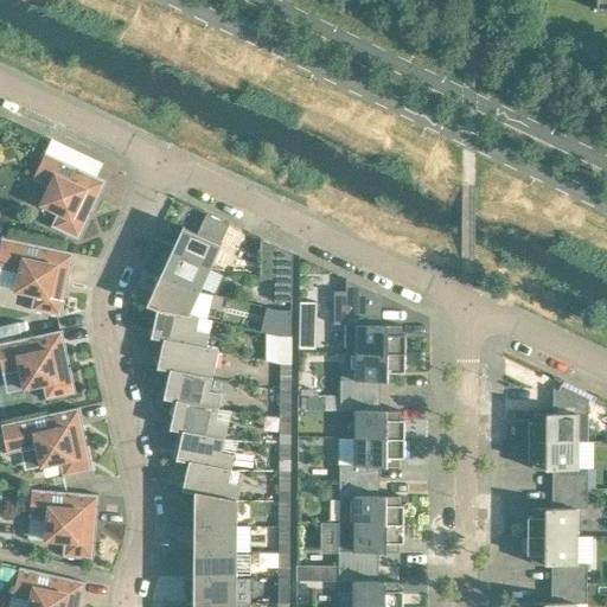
[(606,0),(596,0),(598,11),(606,11),(606,0)]
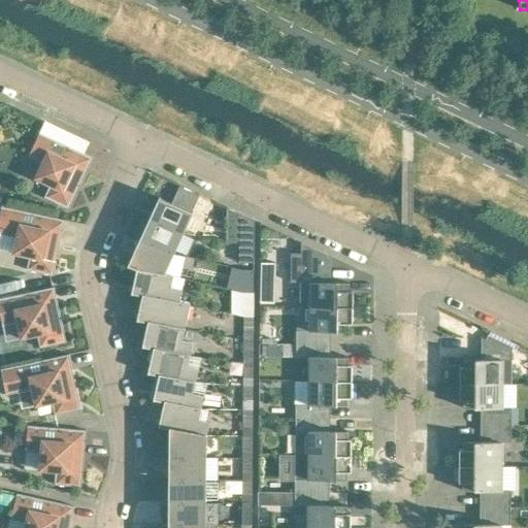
[(93,158),(84,153),(88,143),(88,144),(89,142),(45,122),(28,157),(42,163),(35,178),(51,186),(44,197),(68,208),(93,158)]
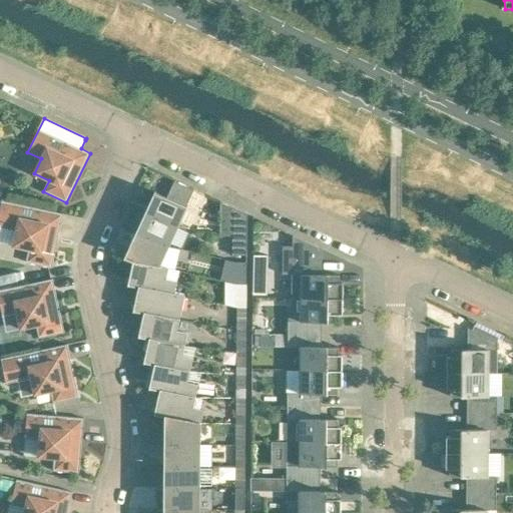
[(177,226),(194,189),(174,180),(174,181),(166,197),(155,192),(154,191),(145,212),(177,226)]
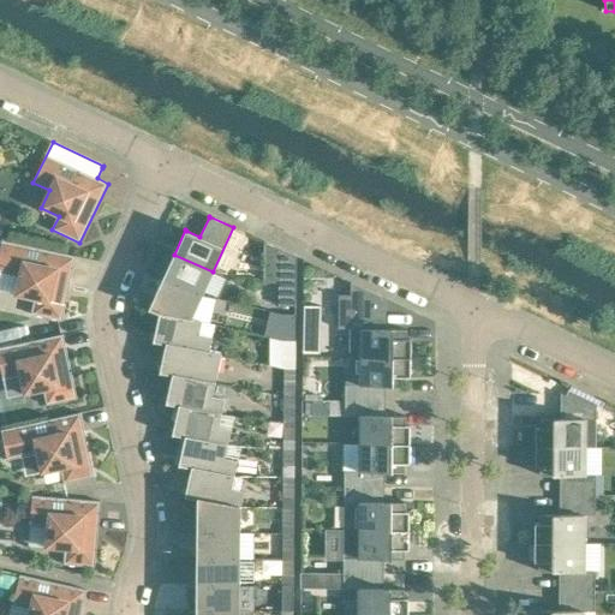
[(0,272),(19,276),(16,296),(35,299),(31,315),(61,321),(76,257),(0,239),(0,272)]
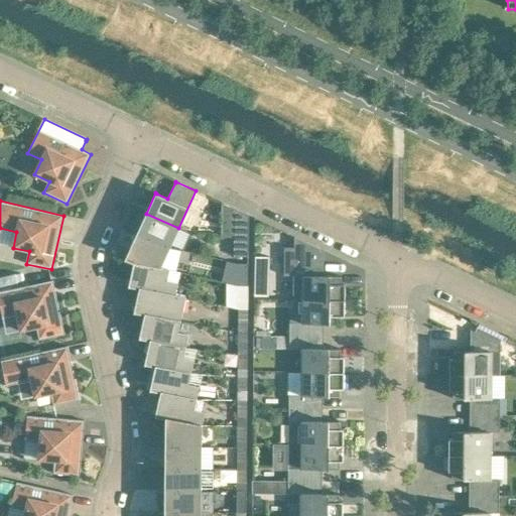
[(222,204),(222,237),(234,237),(234,209),(222,204)]
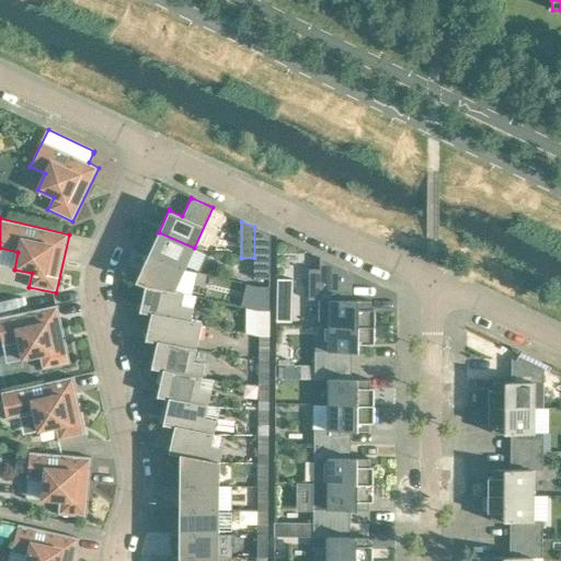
[(271,235),(254,227),(254,258),(254,279),(270,279),(271,235)]
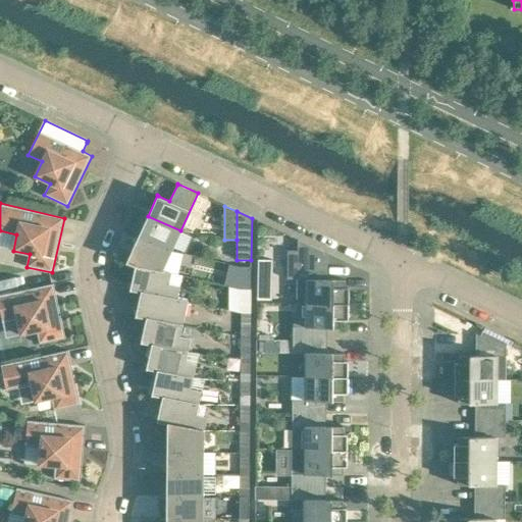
[(141,215),(137,224),(141,230),(139,235),(139,237),(171,251),(172,247),(180,230),(148,216),(147,218),(141,215)]
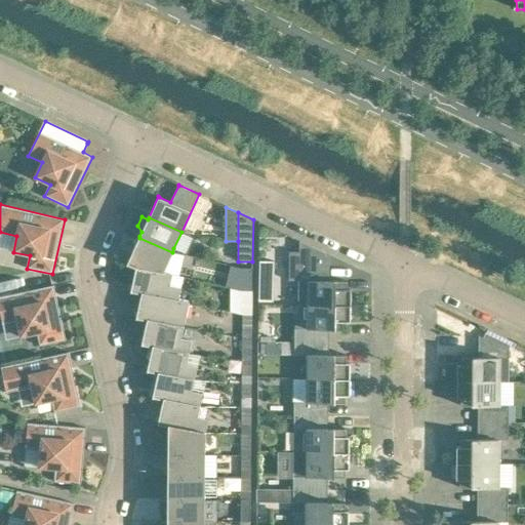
[(163,272),(172,252),(139,238),(127,265),(128,265),(128,264),(136,268),(136,267),(171,275),(171,274),(163,272)]
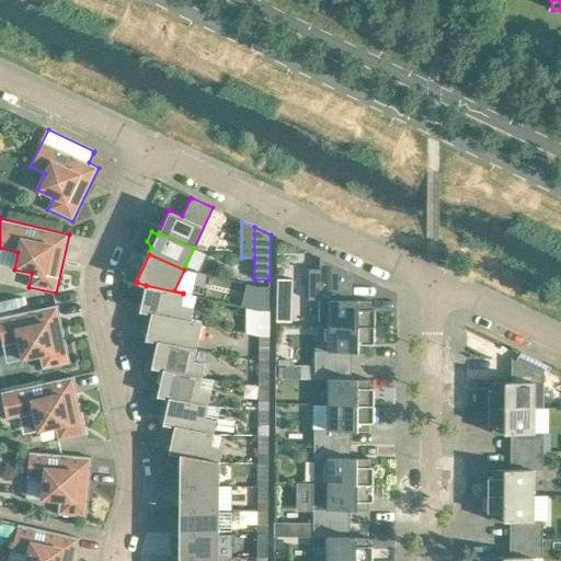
[(309,270),(309,300),(320,300),(319,325),(330,325),(375,327),(375,309),(370,308),(370,300),(347,300),(347,271),(320,258),(320,259),(320,270),(309,270)]
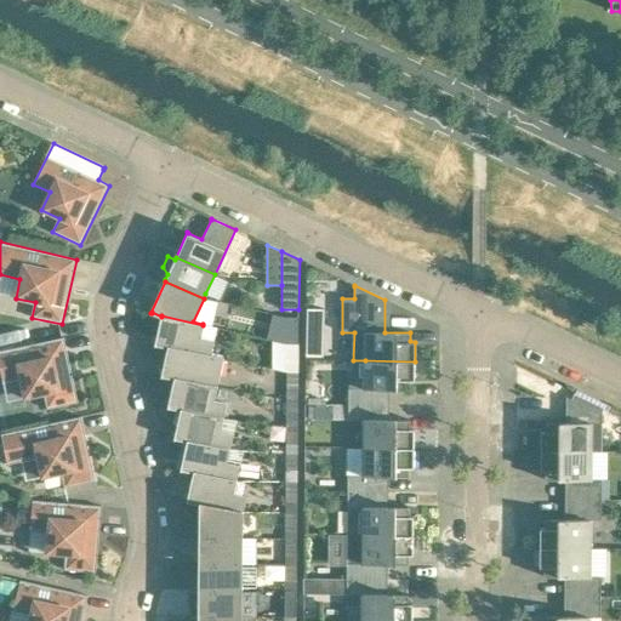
[(308,309),(307,329),(324,329),(324,309),(308,309)]
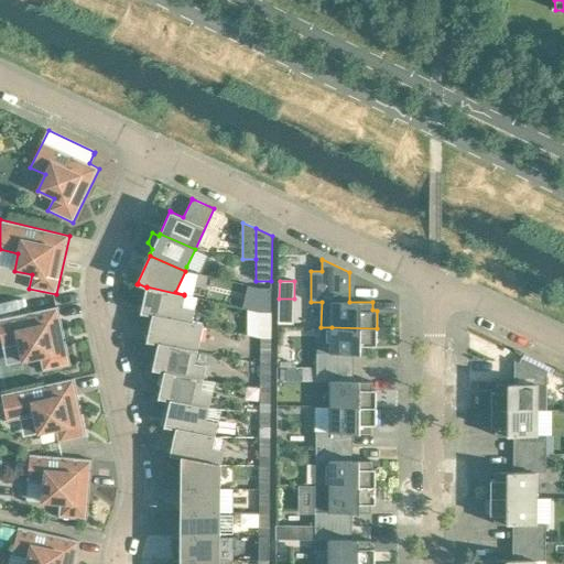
[(142,313),(152,315),(202,326),(202,325),(191,323),(193,310),(182,307),(184,295),(147,286),(147,288),(141,314),(142,314),(142,313)]
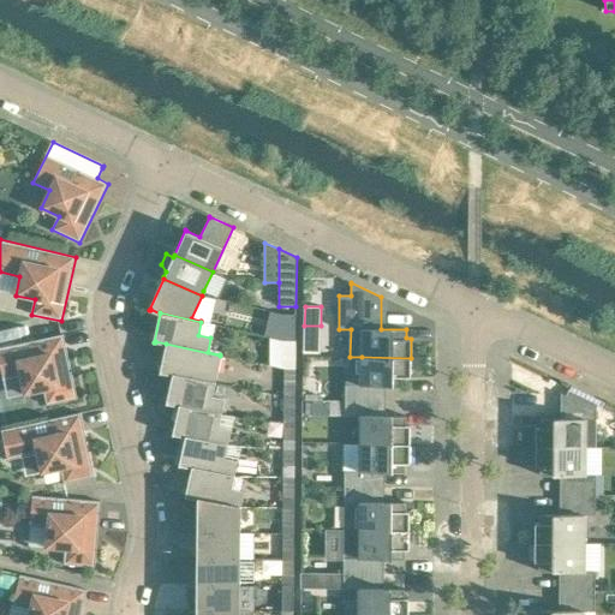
[(285,315),(278,340),(285,341),(296,341),(296,315),(285,315)]
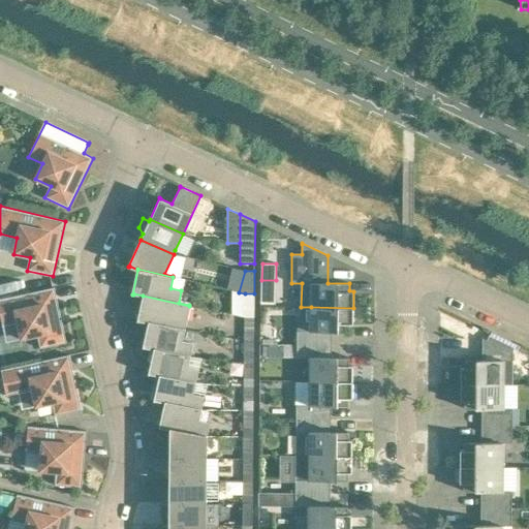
[(37,336),(40,348),(66,343),(54,287),(0,299),(0,314),(3,327),(18,323),(21,339),(37,336)]
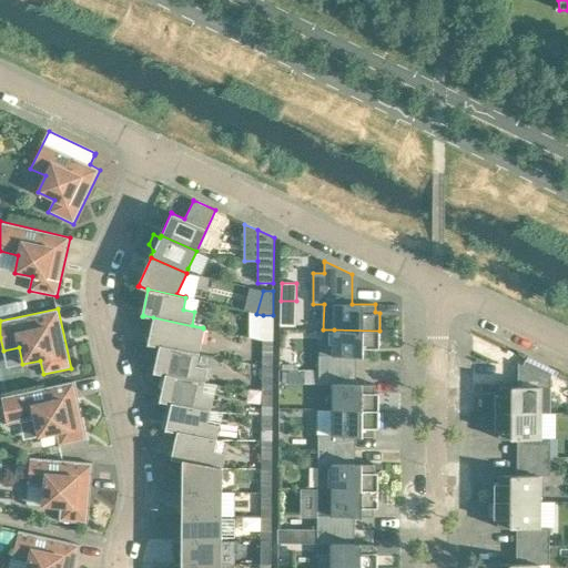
[(273,331),(273,315),(263,315),(263,331),(273,331)]
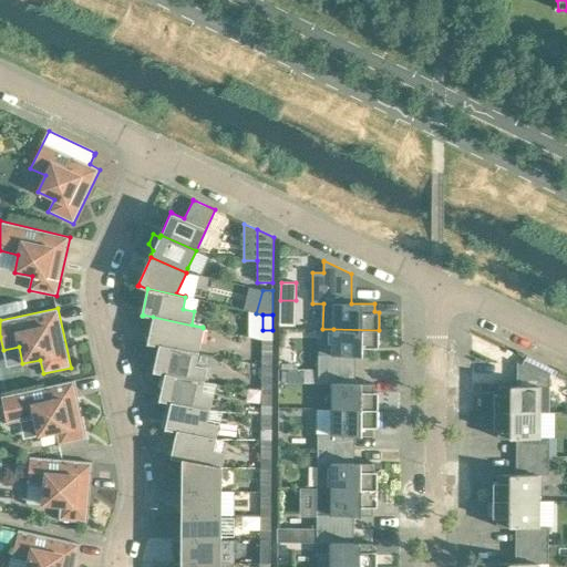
[(197,354),(203,328),(153,317),(147,344),(148,344),(148,343),(160,346),(197,354)]
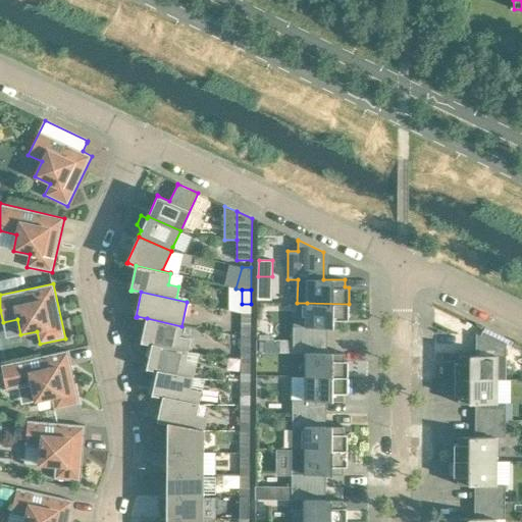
[(349,320),(349,304),(307,303),(307,327),(293,326),(293,340),(323,341),(323,327),(345,327),(345,320),(349,320)]
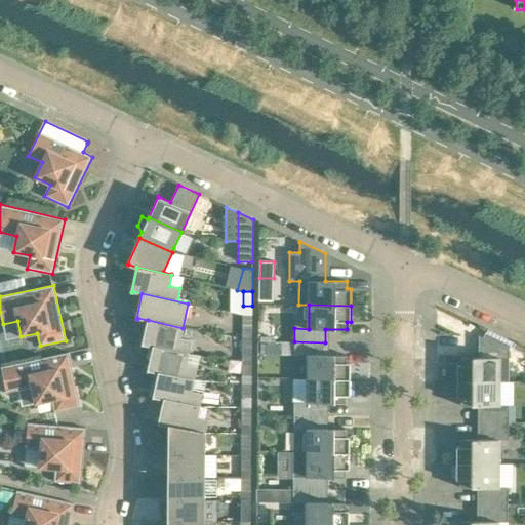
[(252,329),(252,315),(243,315),(243,329),(252,329)]
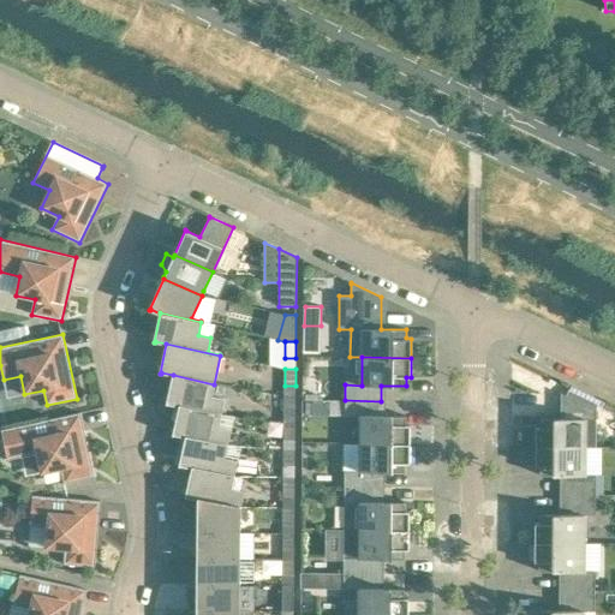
[(173,375),(166,404),(167,405),(168,404),(179,406),(220,416),(224,400),(210,398),(214,384),(173,375)]
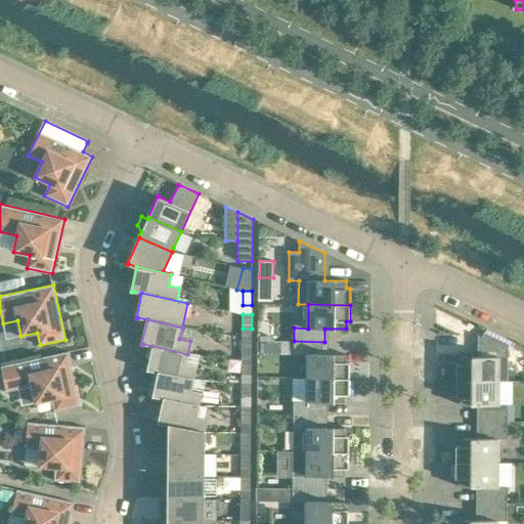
[(252,351),(252,337),(242,337),(242,351),(252,351)]
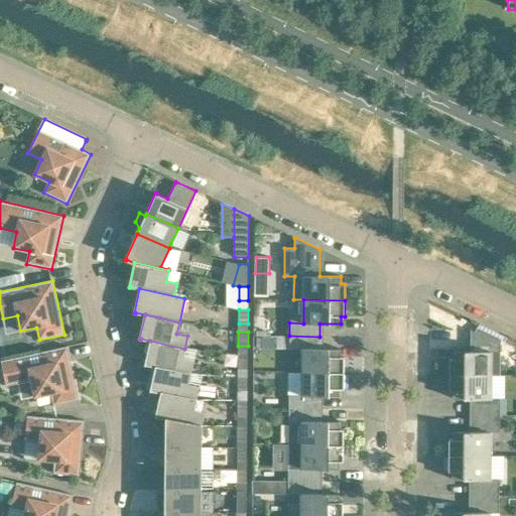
[(449,359),(448,375),(491,375),(491,352),(500,352),(500,345),(475,332),(475,351),(454,351),(453,359),(449,359)]
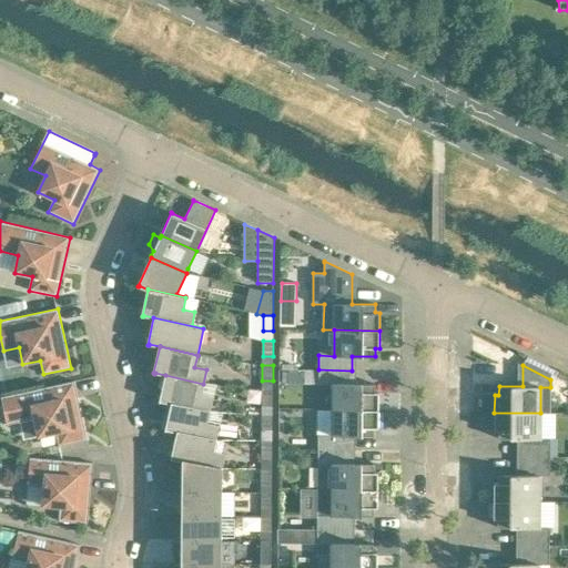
[(302,384),(302,371),(290,369),(290,372),(288,383),(288,384),(302,384)]
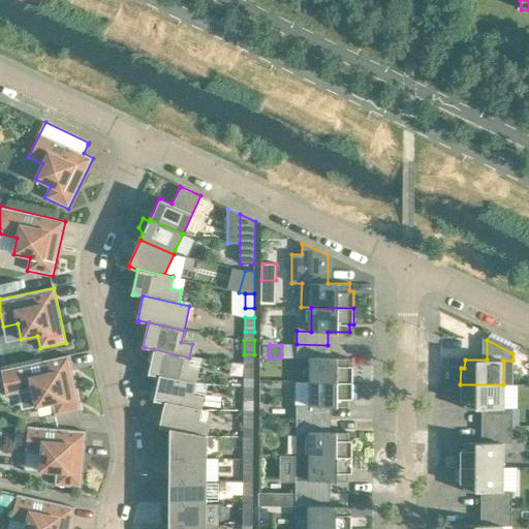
[(310,381),(352,382),(352,366),(349,365),(349,358),(327,358),(328,345),(297,344),(297,358),(310,358),(310,381)]
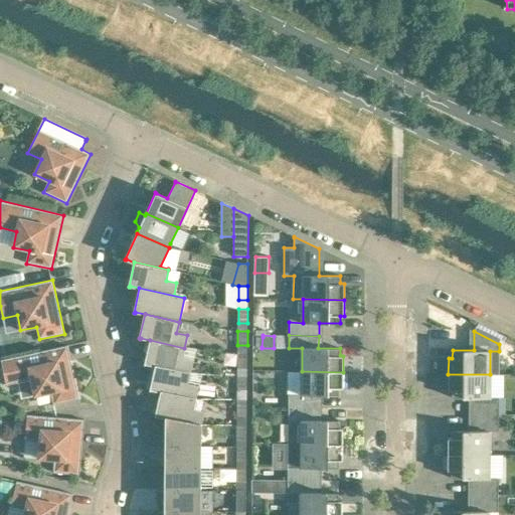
[(182,358),(184,348),(150,340),(144,364),(146,364),(155,366),(189,373),(192,360),(182,358)]
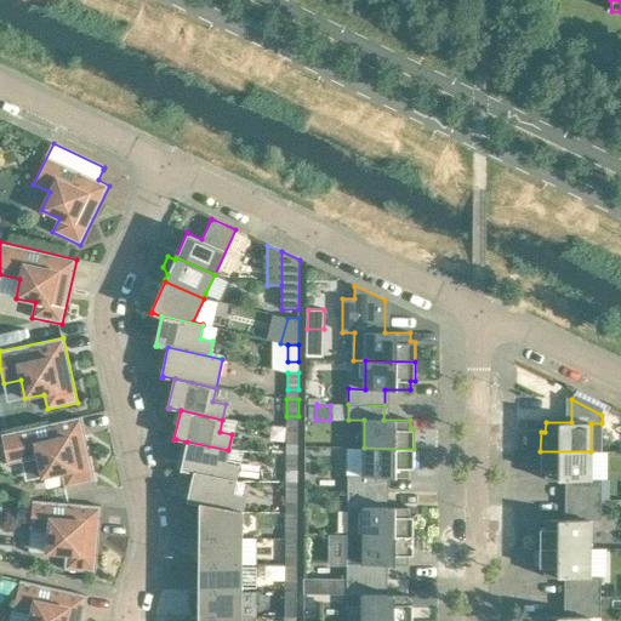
[(43,477),(61,473),(64,489),(95,482),(81,417),(1,434),(7,465),(38,459),(43,477)]
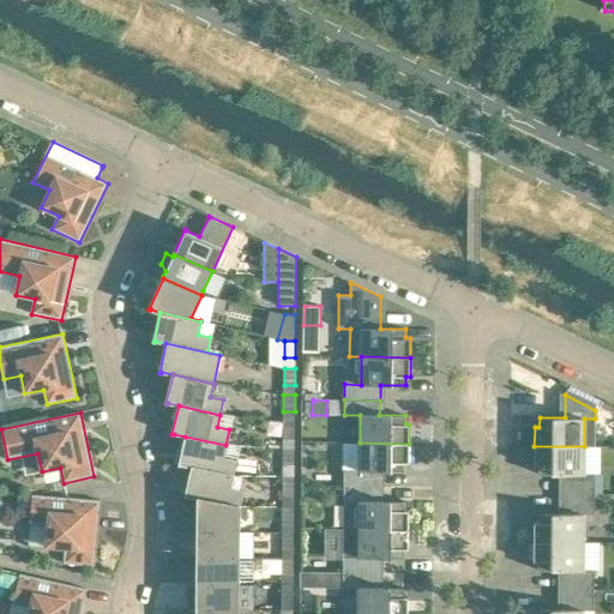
[(294,439),(294,422),(283,422),(283,439),(294,439)]
